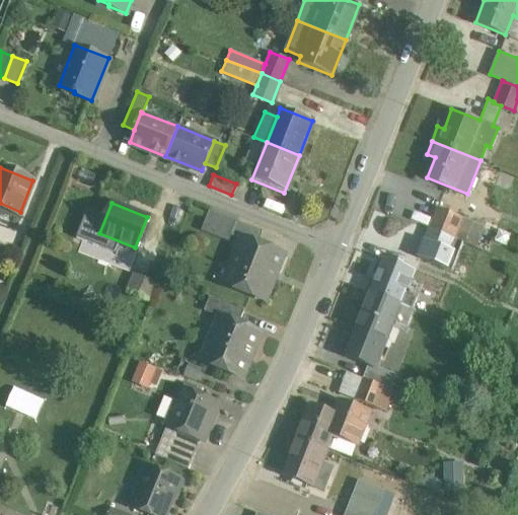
[(461,214),(437,205),(429,225),(453,235),(461,214)]
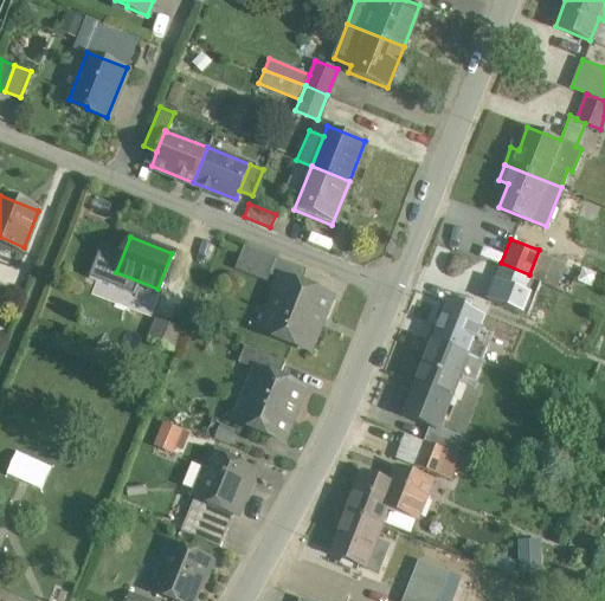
[(275,256),(268,272),(280,277),(281,276),(298,283),(306,267),(275,256)]
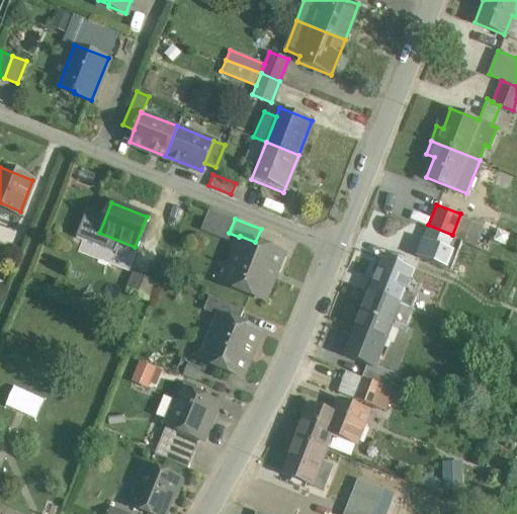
[(452,235),(428,225),(420,247),(443,257),(452,235)]
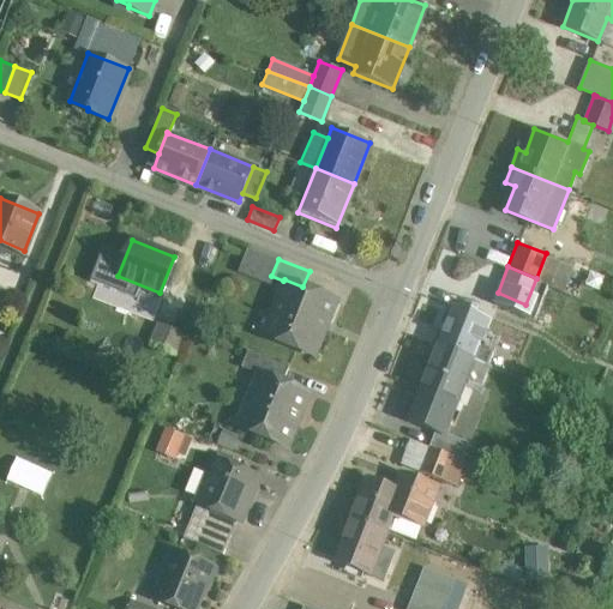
[(588,271),(586,290),(598,291),(601,272),(588,271)]
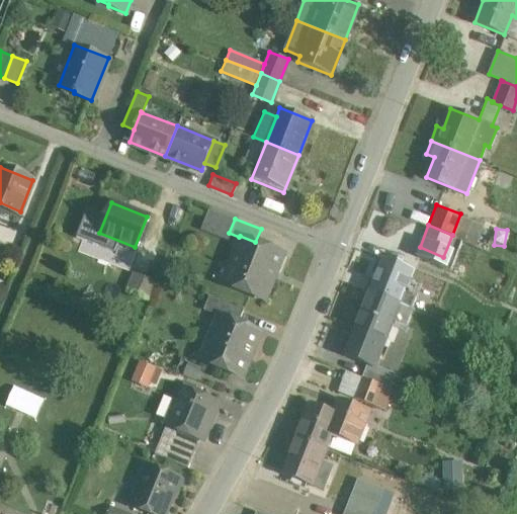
[(255,242),(240,236),(239,237),(222,281),(263,297),(281,252),(255,242)]
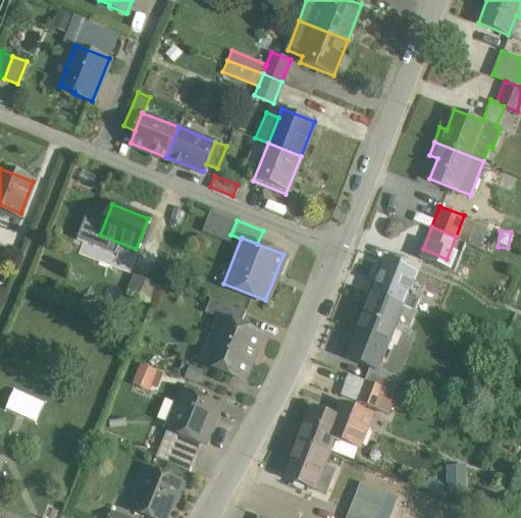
[(416,270),(387,259),(373,294),(415,310),(421,294),(409,289),(416,270)]
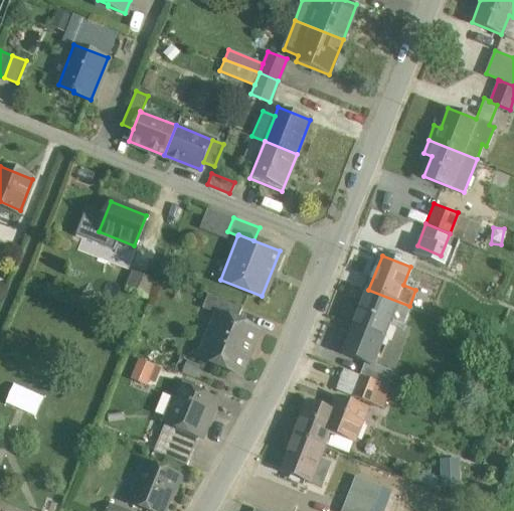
[(144,276),(134,271),(126,289),(136,294),(144,276)]
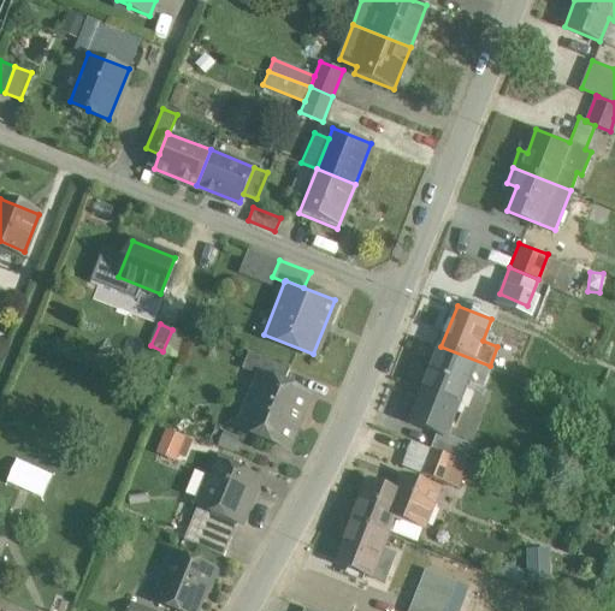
[(185,334),(172,330),(163,351),(176,356),(185,334)]
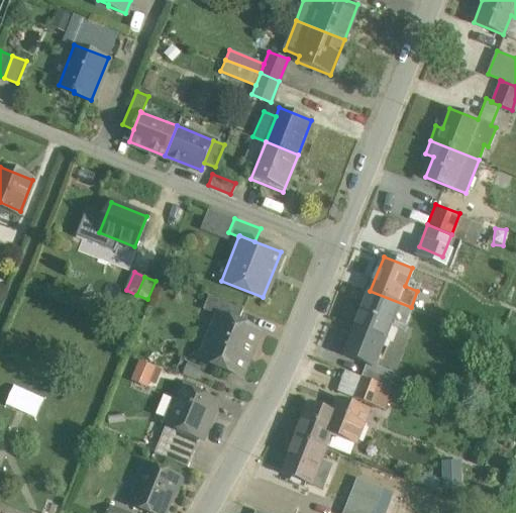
[(411,307),(370,291),(355,324),(385,335),(392,317),(405,322),(411,307)]
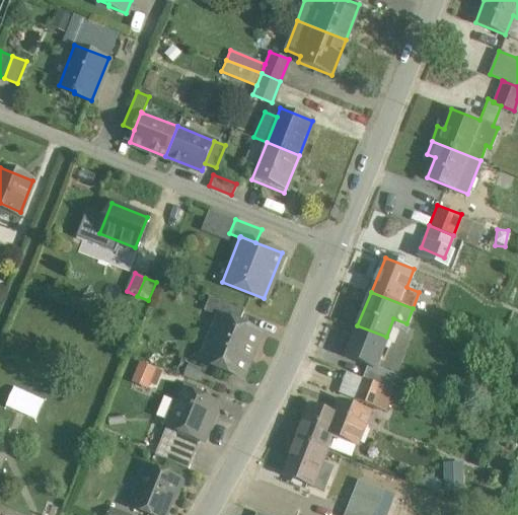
[(243,308),(209,294),(203,308),(218,315),(219,314),(238,322),(243,308)]
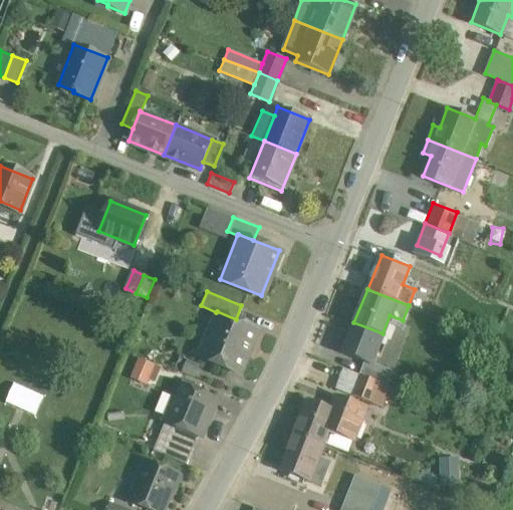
[(236,319),(217,311),(216,312),(198,355),(239,372),(257,328),(236,319)]
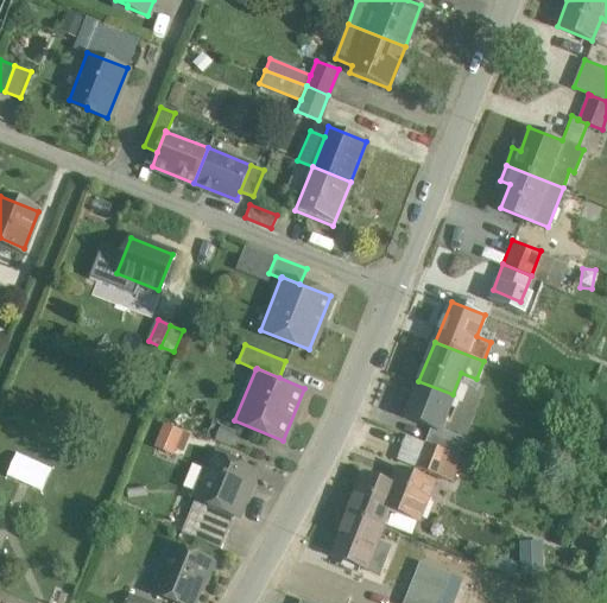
[(453,394),(418,381),(404,414),(431,425),(440,429),(440,426),(453,394)]
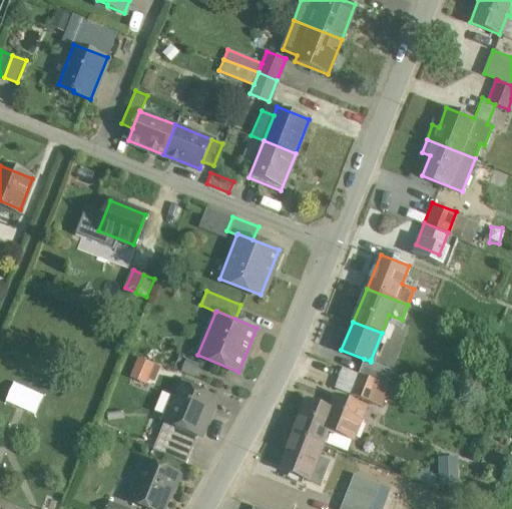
[(153,381),(160,362),(137,354),(130,372),(153,381)]
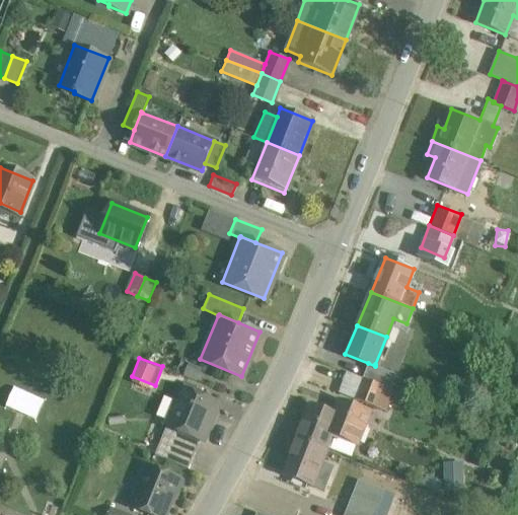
[(395,372),(375,364),(375,366),(368,363),(363,376),(384,384),(390,387),(395,372)]
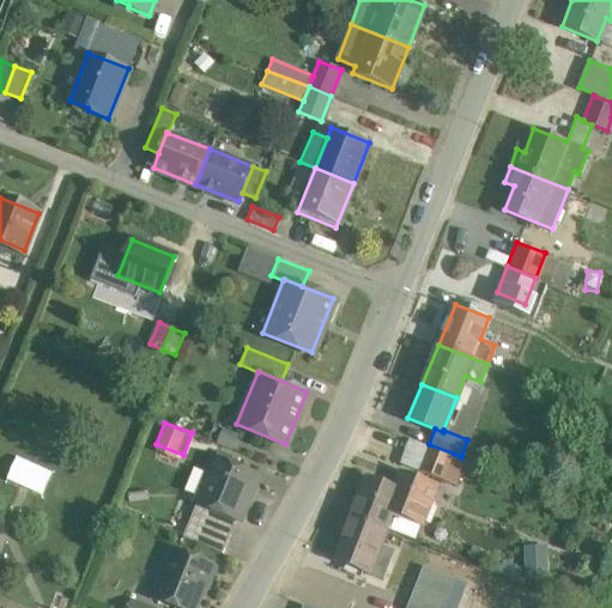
[(454,454),(429,444),(419,469),(443,479),(454,454)]
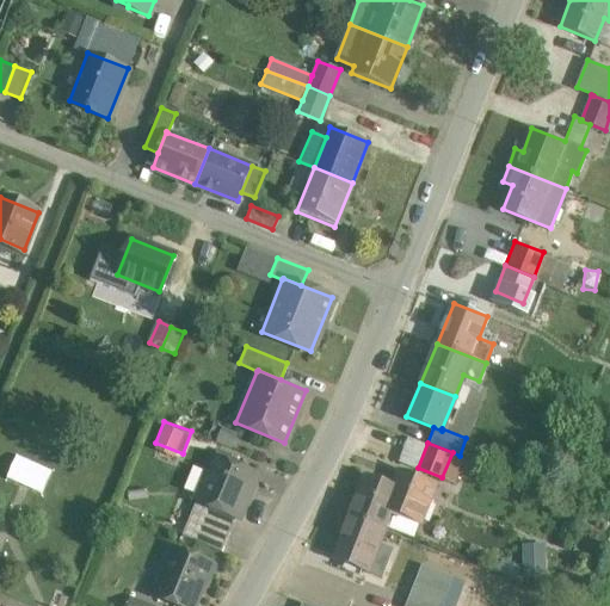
[(14,452),(6,476),(43,488),(51,464),(14,452)]
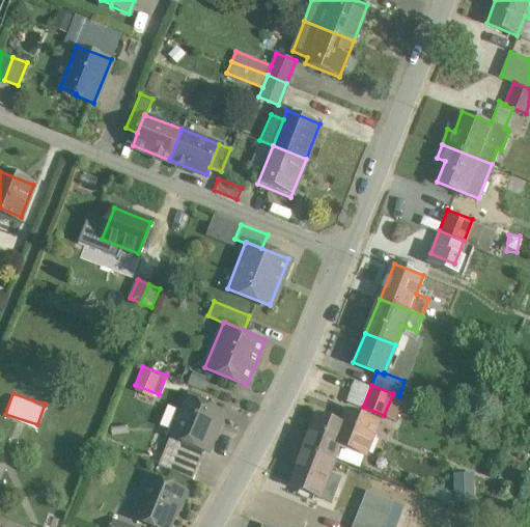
[(222,411),(186,396),(180,409),(167,404),(159,424),(171,430),(164,448),(198,463),(203,449),(205,450),(222,411)]
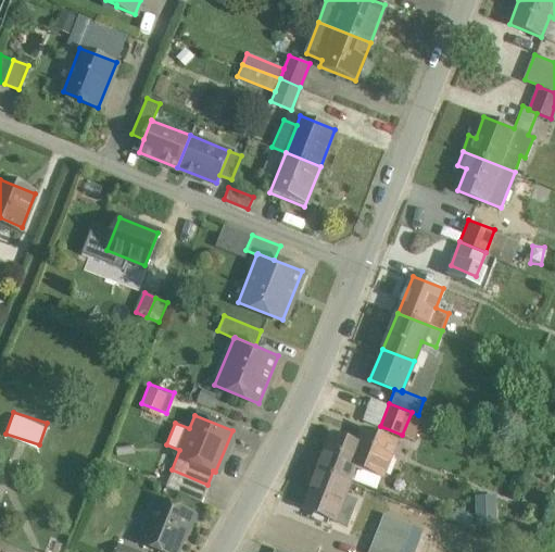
[(395,441),(362,428),(356,442),(364,446),(351,479),(376,489),(380,476),(381,477),(395,441)]
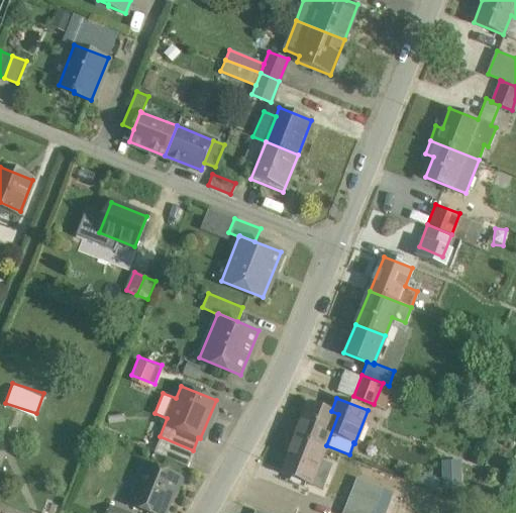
[(331,411),(308,402),(295,436),(324,448),(326,445),(338,414),(331,411)]
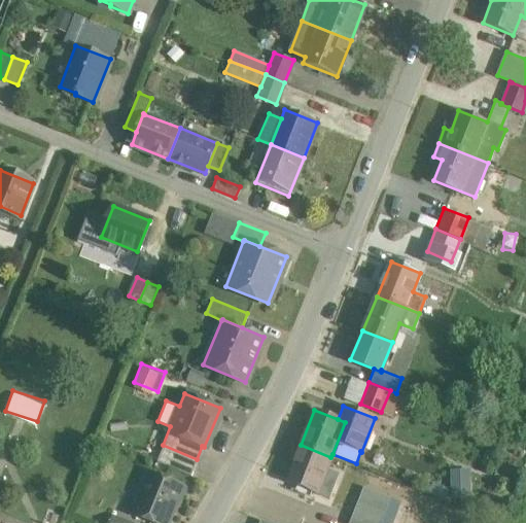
[(197,459),(163,445),(156,460),(190,475),(197,459)]
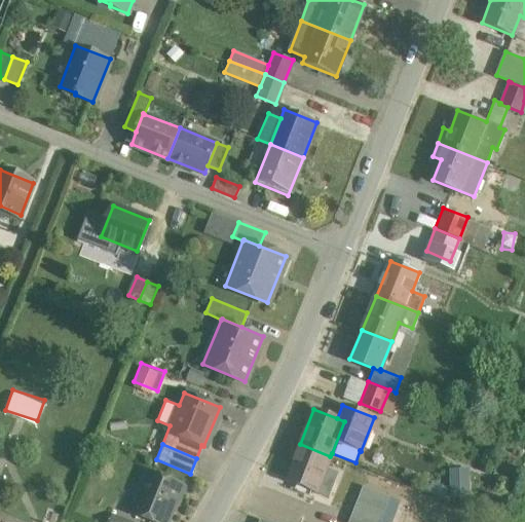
[(330,456),(300,445),(287,479),(316,490),(330,456)]
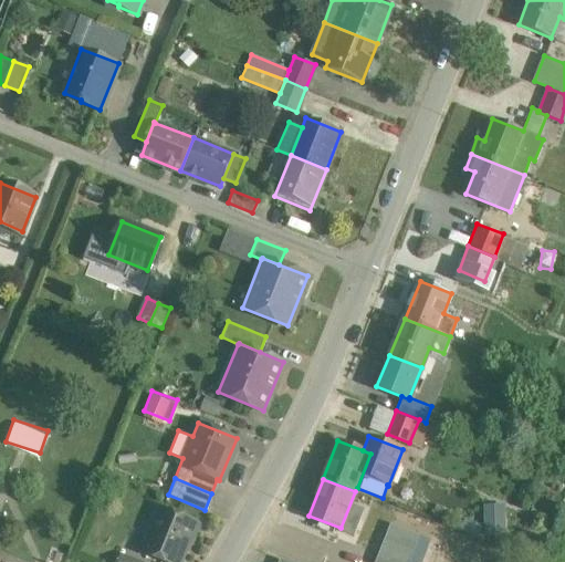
[(505,533),(508,500),(484,499),(483,532),(505,533)]
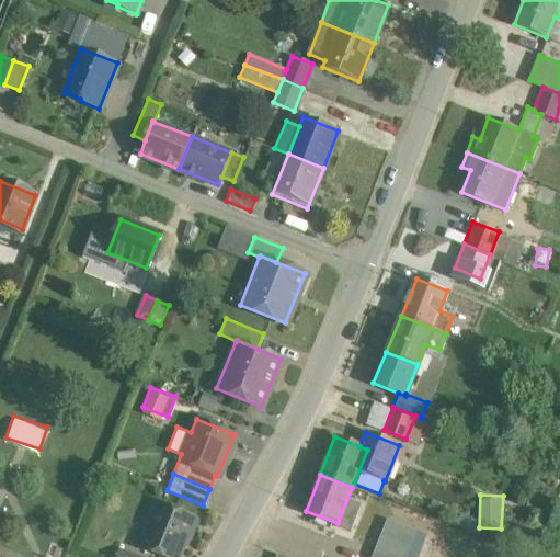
[(191,515),(160,503),(155,516),(149,519),(146,526),(148,532),(141,546),(168,556),(174,556),(184,535),(190,533),(194,522),(191,515)]
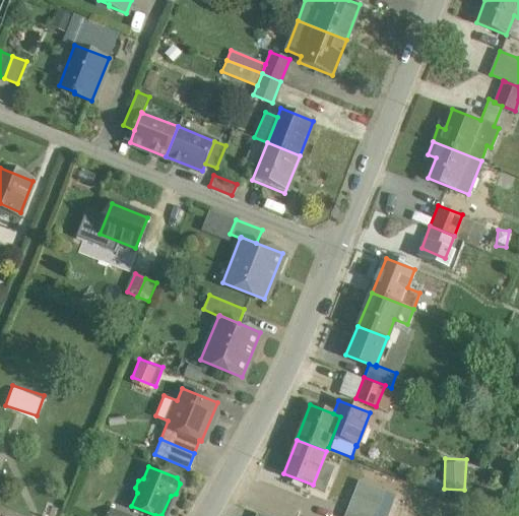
[(376,515),(387,488),(360,477),(344,515),(376,515)]
